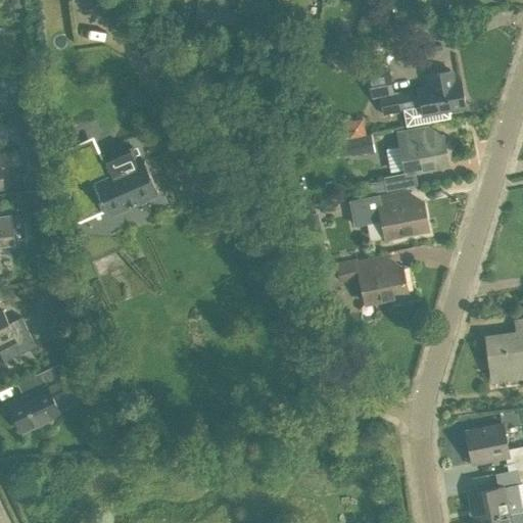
[(224,11),(197,6),(194,26),(221,30),(224,11)]
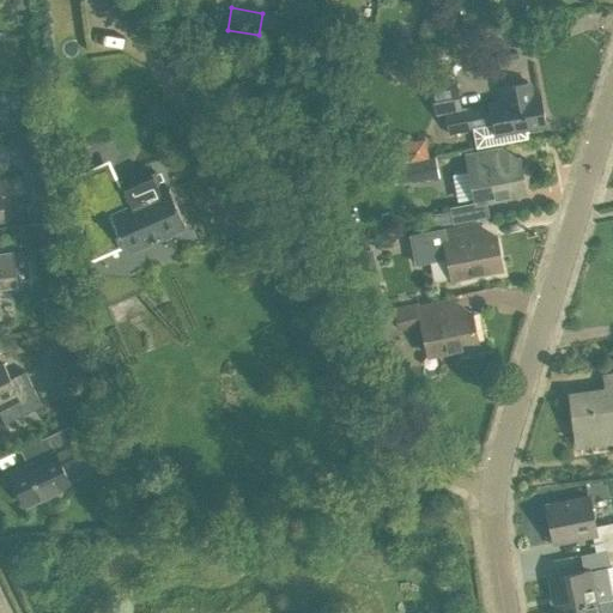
[(401,70),(439,60),(435,38),(395,48),(401,70)]
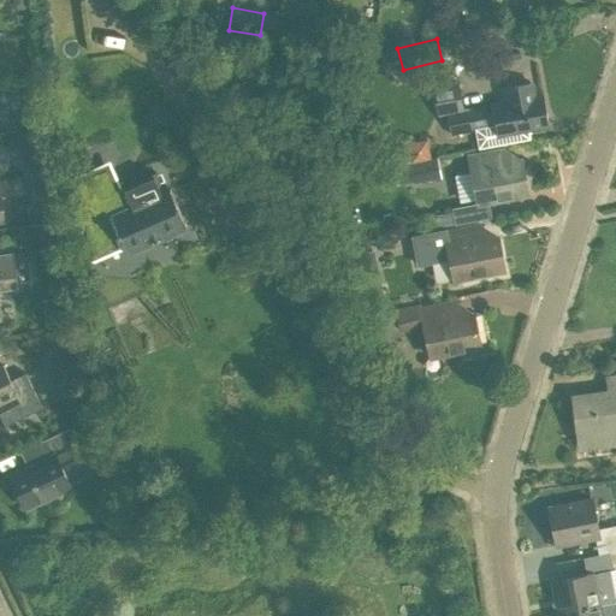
[(386,71),(397,69),(392,52),(381,54),(386,71)]
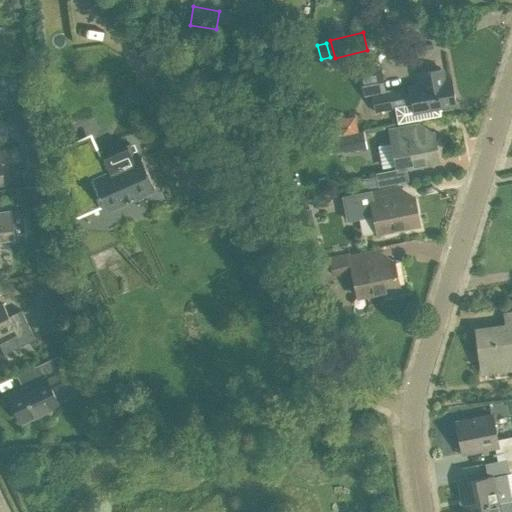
[(385,91),(381,67),(359,72),(363,97),(371,96),(375,113),(395,109),(397,124),(441,116),(440,108),(456,105),(451,79),(445,80),(443,68),(417,73),(419,86),(409,88),(409,86),(385,91)]
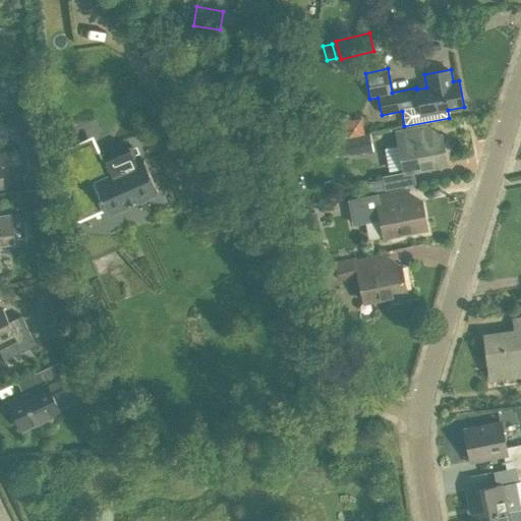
[(382,176),(383,179),(385,190),(416,185),(413,170),(447,164),(441,136),(427,138),(424,125),(394,130),(402,172),(382,176)]
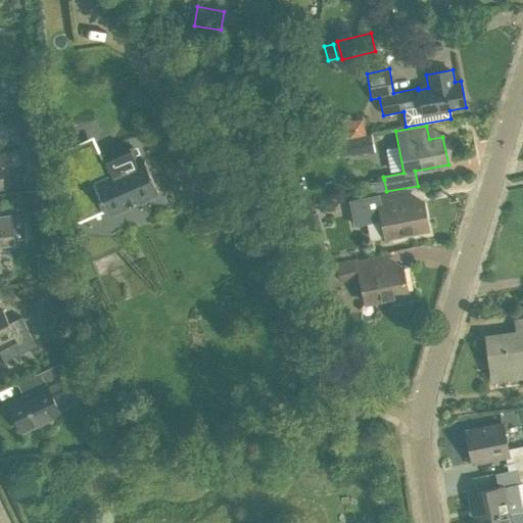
[(42,148),(41,134),(18,137),(20,150),(28,149),(42,148)]
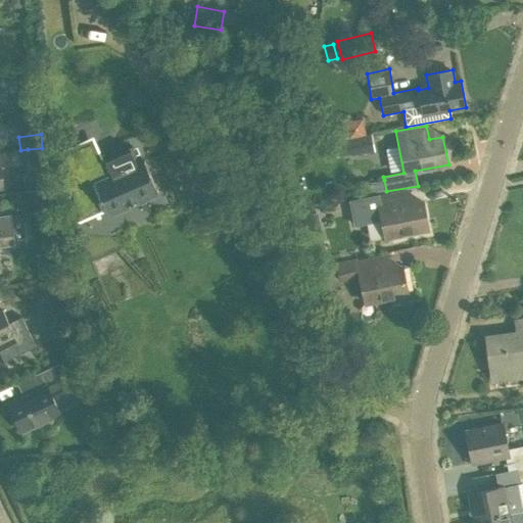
[(133,146),(104,158),(94,135),(64,148),(63,142),(61,142),(67,203),(69,202),(69,200),(74,199),(77,234),(79,234),(77,211),(102,200),(108,214),(156,192),(142,158),(139,160),(133,146)]
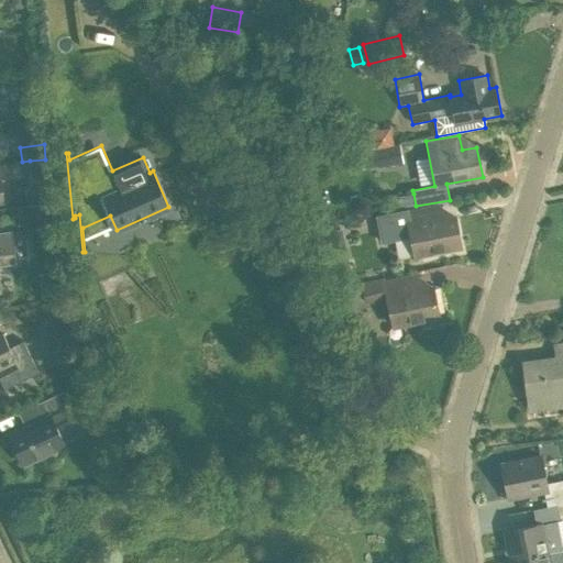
[(364,170),(404,163),(399,145),(360,153),(364,170)]
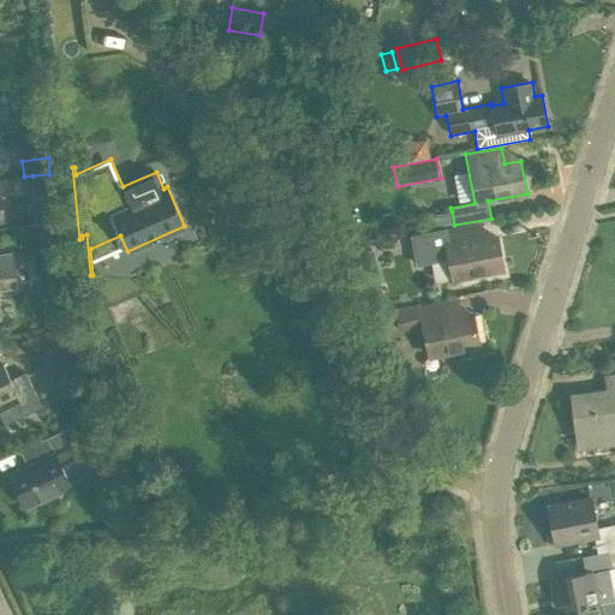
[(49,174),(33,175),(34,191),(52,189),(49,174)]
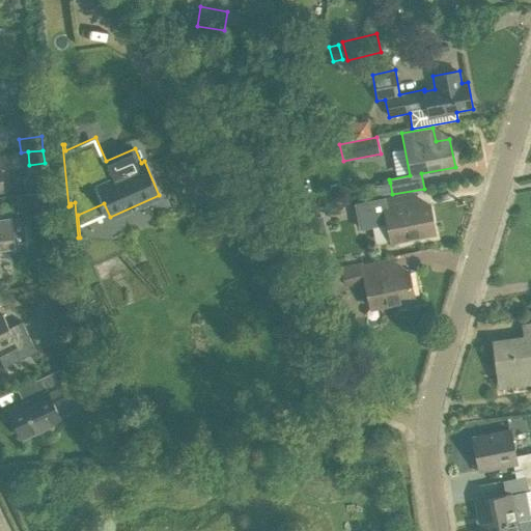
[(392,194),(390,183),(374,186),(376,197),(392,194)]
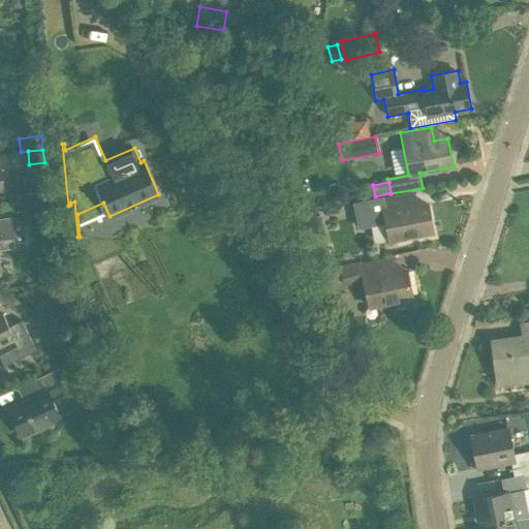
[(409,208),(406,193),(381,197),(381,195),(367,198),(371,218),(384,215),(390,240),(433,231),(427,204),(409,208)]
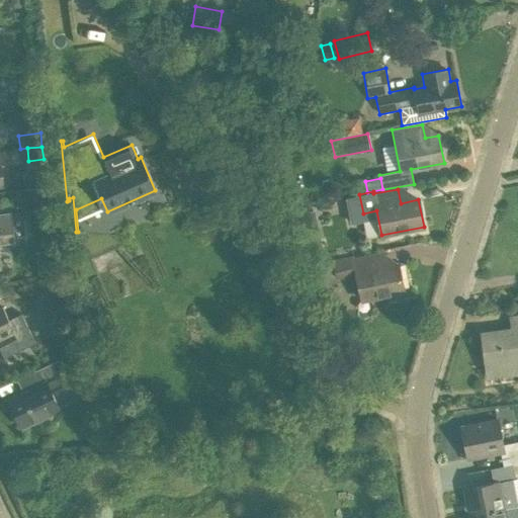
[(0,245),(14,244),(13,231),(25,230),(23,212),(0,214),(0,245)]
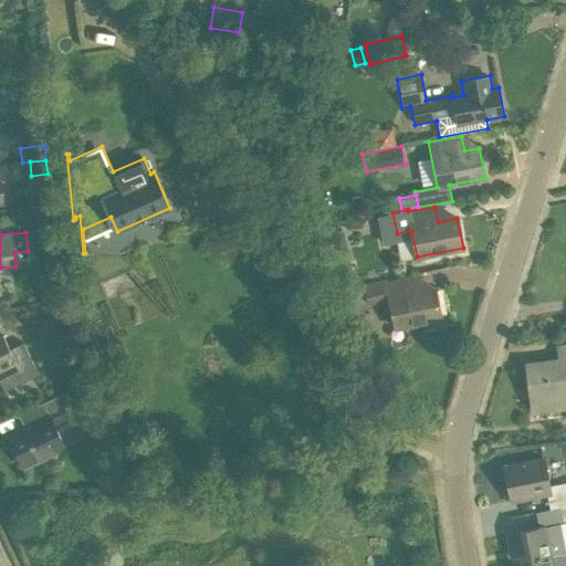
[(416,292),(412,276),(350,287),(353,299),(365,297),(368,306),(381,304),(383,313),(391,311),(395,327),(441,318),(435,289),(416,292)]
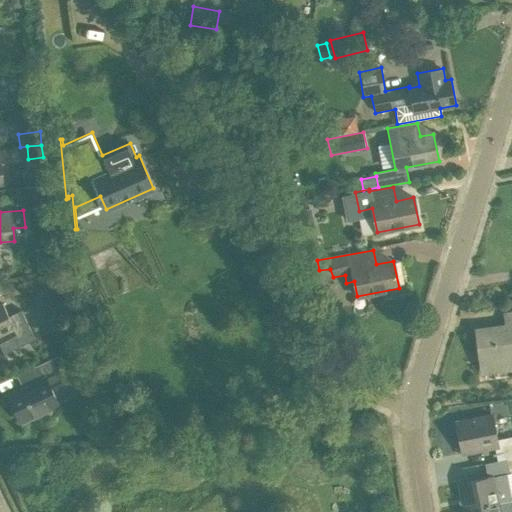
[(9,316),(3,304),(0,305),(0,345),(4,354),(36,339),(21,310),(9,316)]
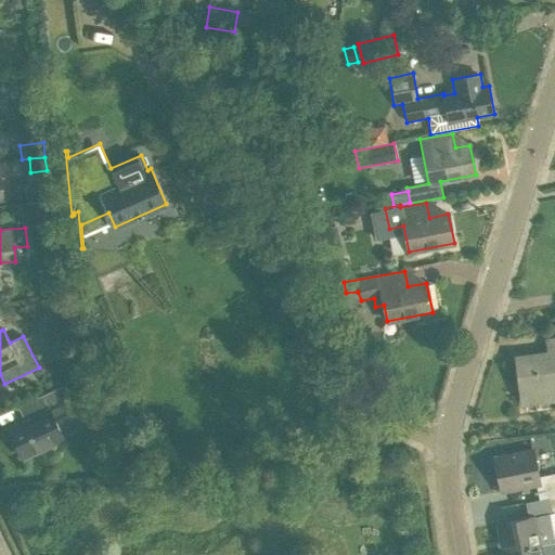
[(554,338),(545,339),(546,353),(516,358),(521,396),(554,391),(554,338)]
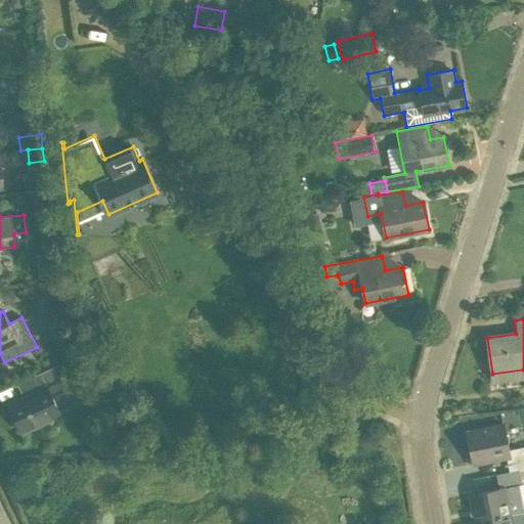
[(22,432),(60,413),(52,397),(64,391),(59,381),(66,378),(59,363),(42,372),(49,385),(8,405),(22,432)]
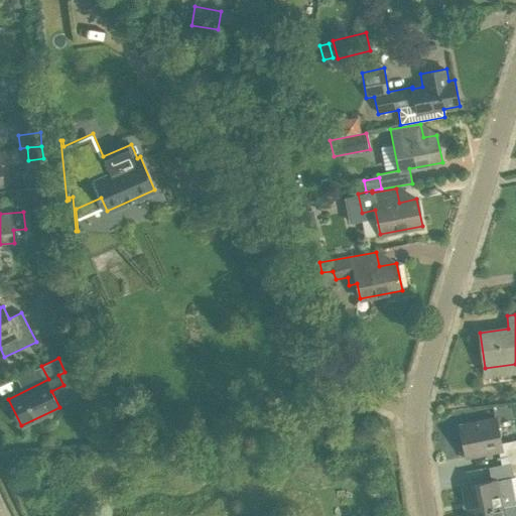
[(503,465),(511,463),(515,462),(515,439),(500,443),(495,419),(460,425),(467,458),(501,450),(503,465)]
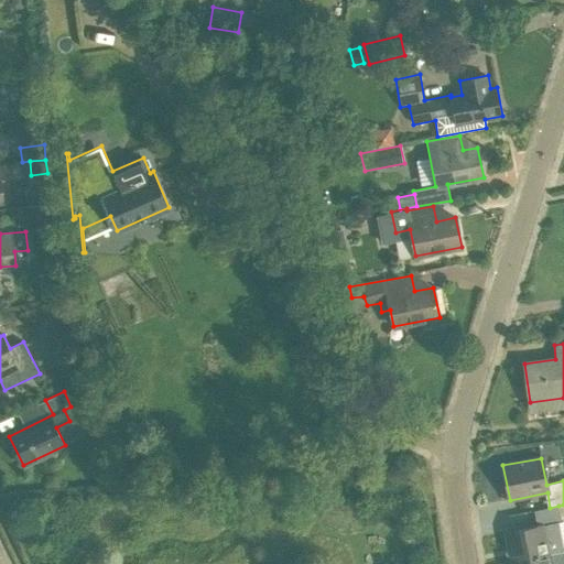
[(511,561),(548,553),(542,525),(506,532),(511,561)]
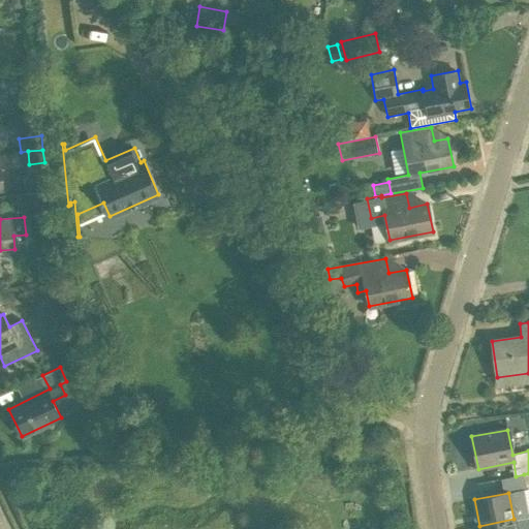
[(516,528),(514,519),(479,526),(479,528),(516,528)]
